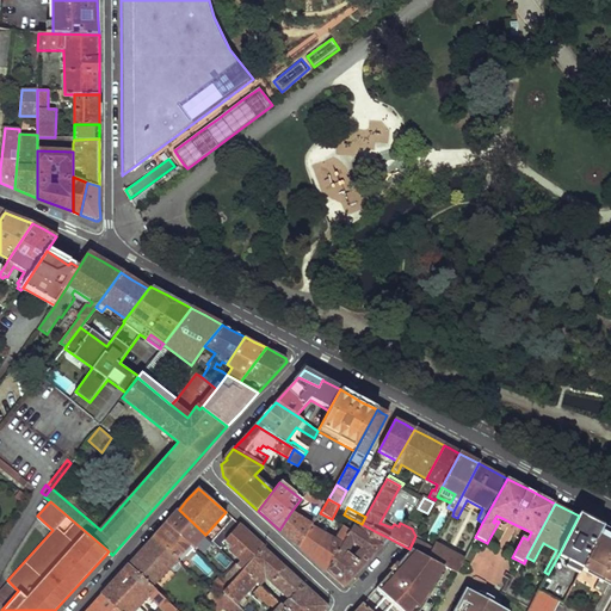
[(174,514),(167,523),(190,545),(196,550),(199,547),(196,543),(204,534),(179,510),(174,514)]
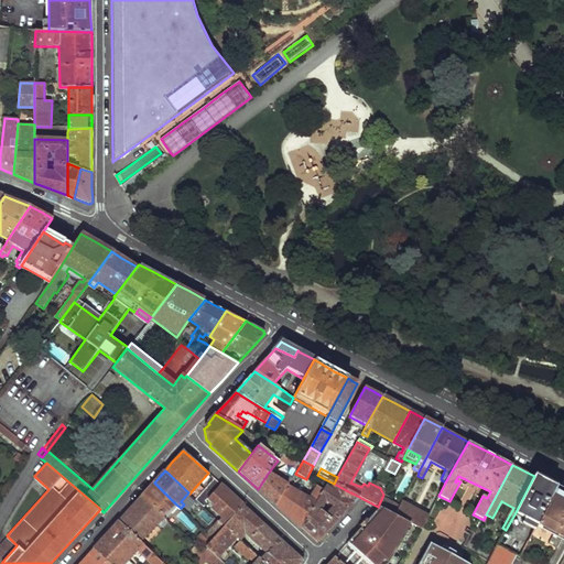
[(268,474),(258,489),(268,498),(275,506),(288,486),(268,474)]
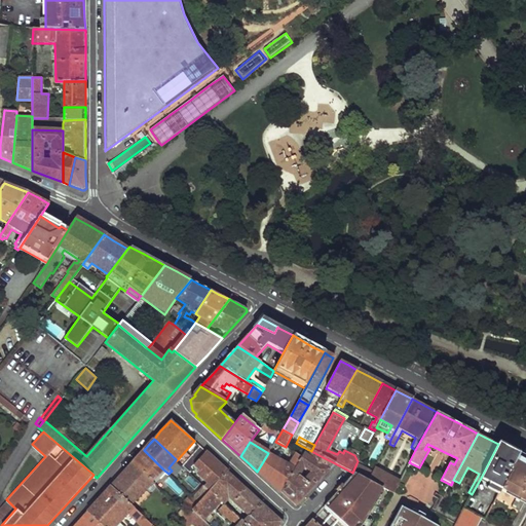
[(498,444),(480,480),(489,485),(487,488),(498,494),(500,490),(519,455),(505,448),(498,444)]
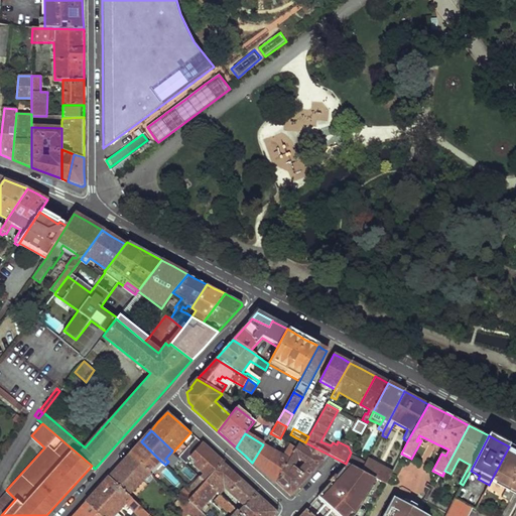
[(197,437),(179,457),(185,462),(189,457),(196,461),(192,464),(204,475),(201,478),(206,482),(223,463),(214,454),(197,437)]
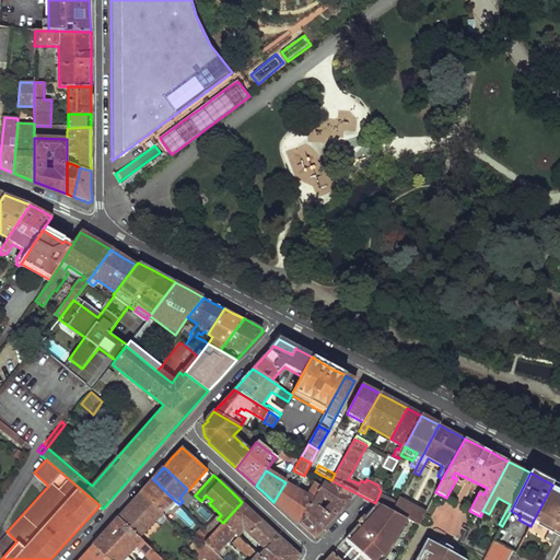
[(322,487),(299,525),(307,533),(315,539),(357,493),(343,487),(331,480),(327,478),(325,481),(322,487)]
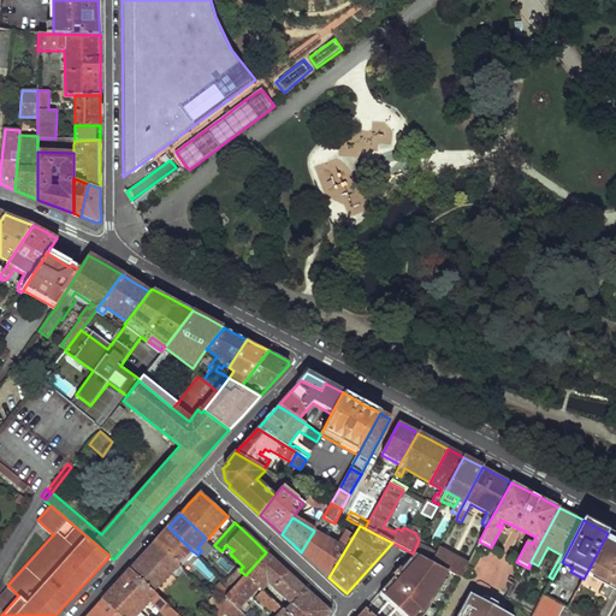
[(160,535),(154,542),(178,564),(191,550),(169,527),(160,535)]
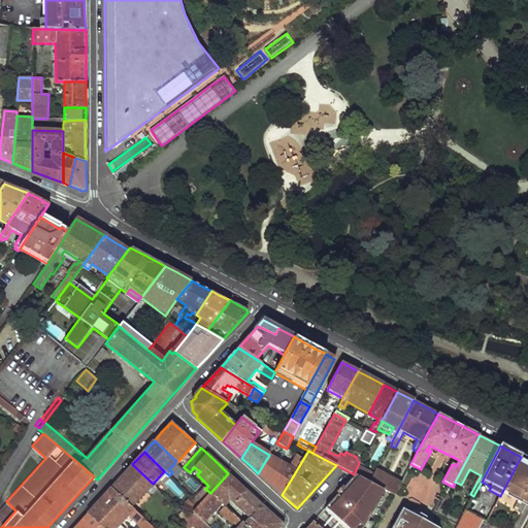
[(269,455),(258,473),(272,487),(282,495),(303,459),(298,456),(292,467),(269,455)]
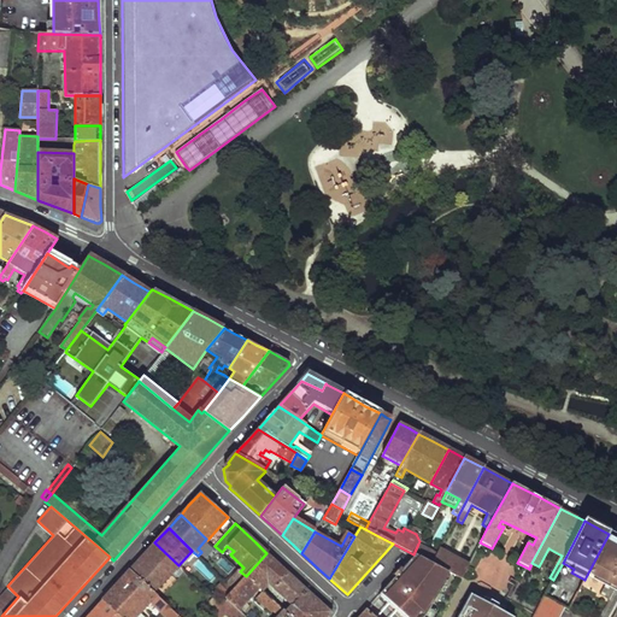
[(616,538),(609,534),(587,575),(605,585),(600,595),(610,601),(616,589),(616,591),(616,538)]
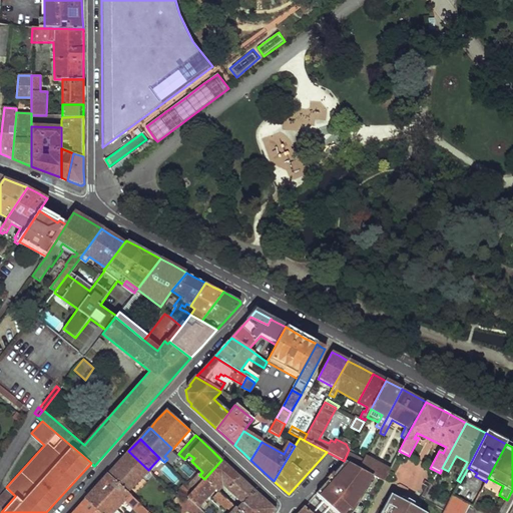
[(117,463),(107,474),(129,496),(140,506),(145,500),(137,492),(135,494),(130,489),(142,477),(149,483),(155,477),(148,470),(128,451),(117,463)]
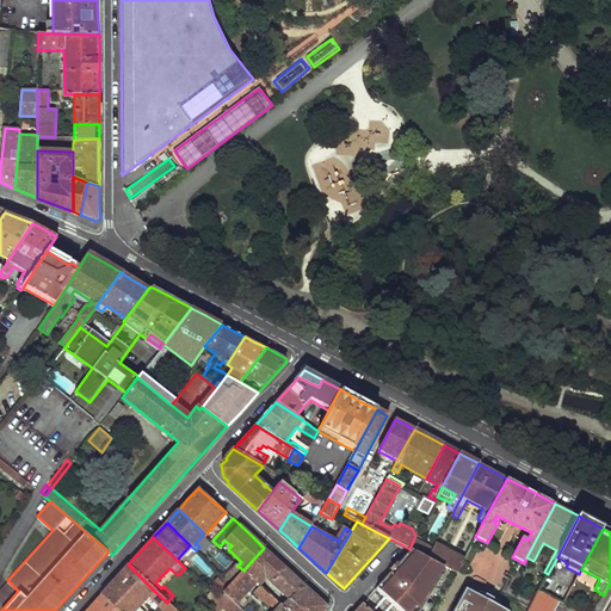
[(420,541),(414,538),(409,549),(411,549),(429,559),(434,548),(420,541)]
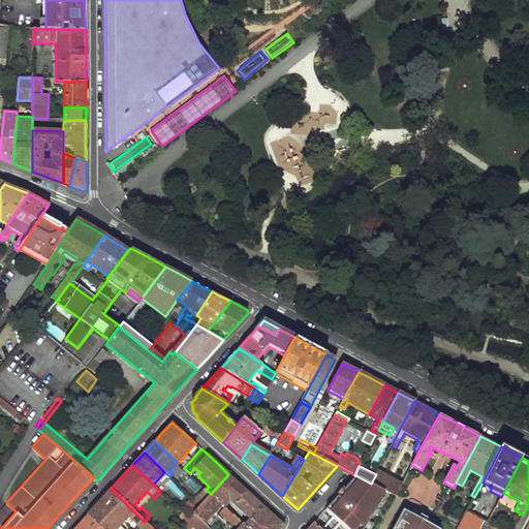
[(401,484),(378,471),(377,472),(376,474),(371,484),(382,490),(394,496),(401,484)]
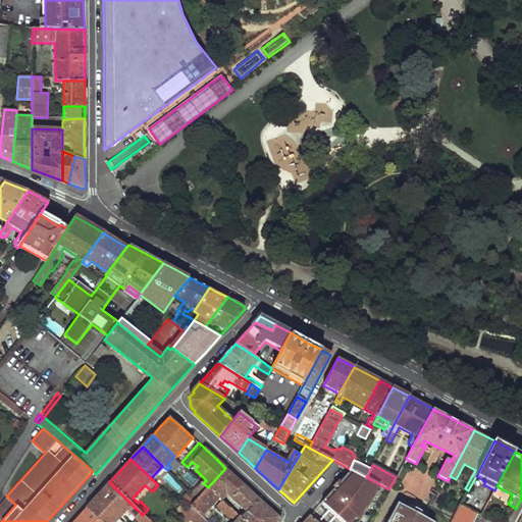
[(225,468),(208,487),(214,493),(222,485),(230,491),(227,494),(245,511),(240,517),(245,521),(278,521),(280,520),(280,517),(262,500),(237,478),(225,468)]
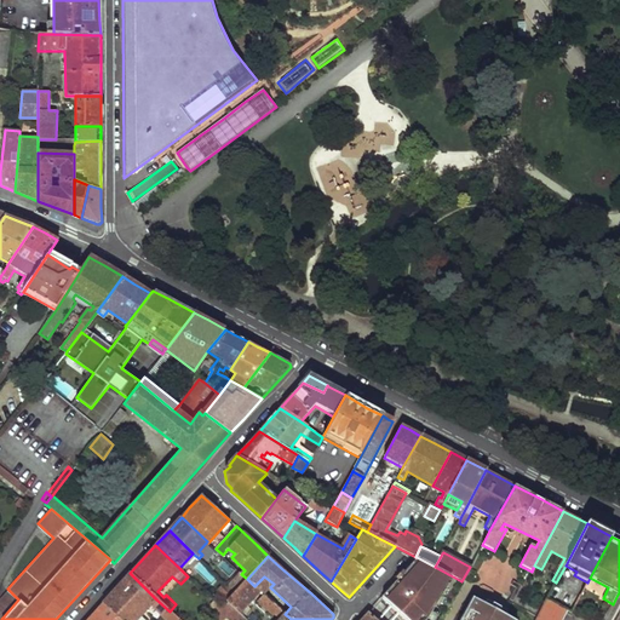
[(435,567),(417,557),(396,581),(391,586),(401,595),(390,606),(406,619),(422,619),(432,604),(448,574),(435,567)]
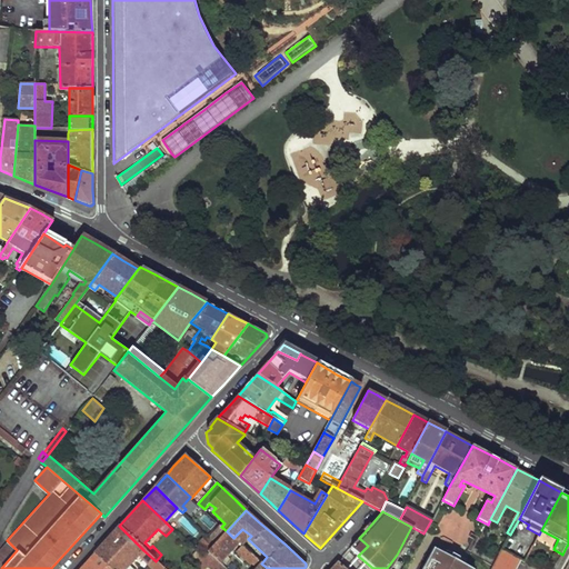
[(441,533),(467,541),(471,525),(468,523),(466,530),(455,527),(458,516),(447,512),(441,533)]
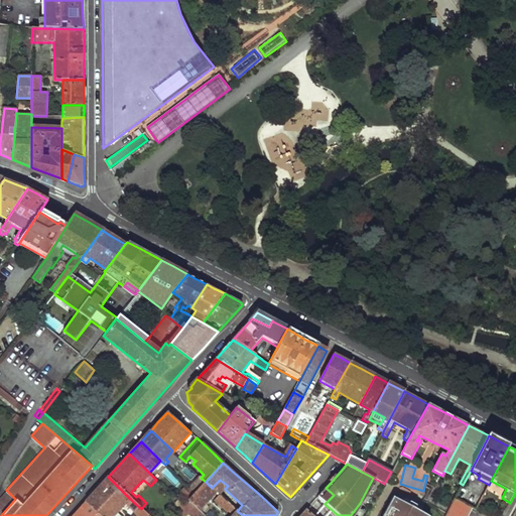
[(96,491),(86,502),(99,515),(114,515),(125,504),(130,499),(108,477),(104,482),(96,491)]
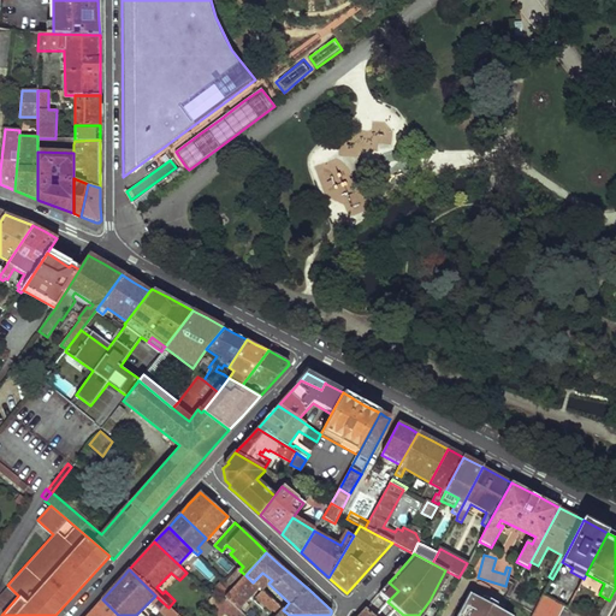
[(240,570),(227,584),(234,590),(246,575),(240,570)]
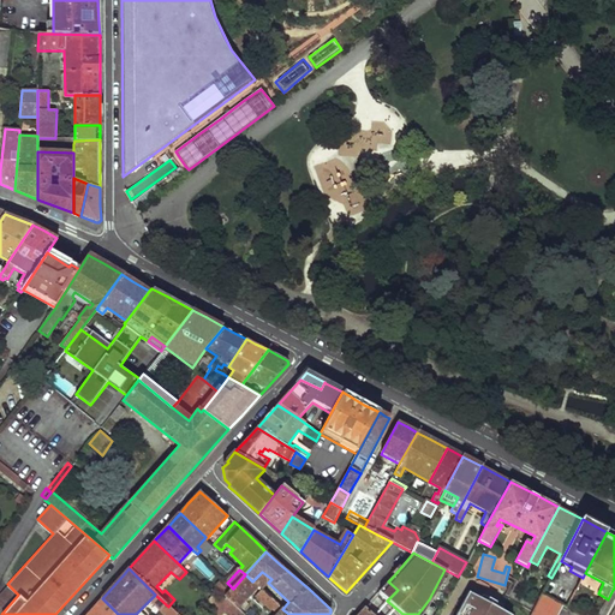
[(458,577),(445,569),(429,599),(441,607),(458,577)]
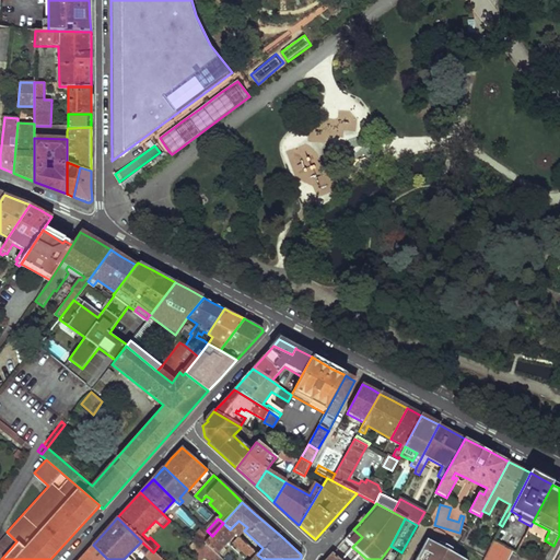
[(223,523),(212,536),(205,544),(209,547),(217,555),(234,534),(230,529),(223,523)]
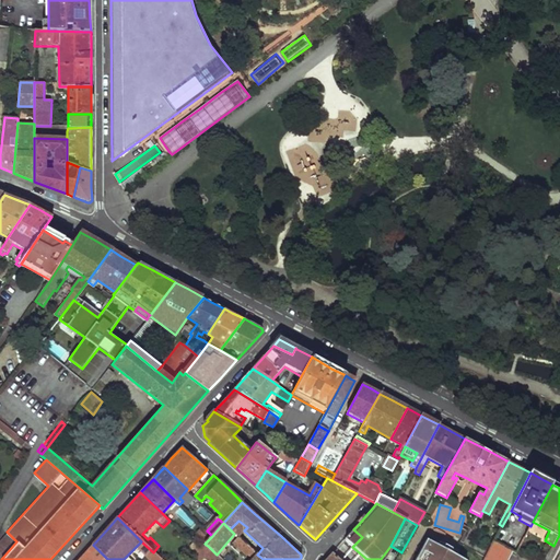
[(201,525),(195,533),(197,536),(194,539),(202,547),(205,544),(212,536),(207,531),(201,525)]
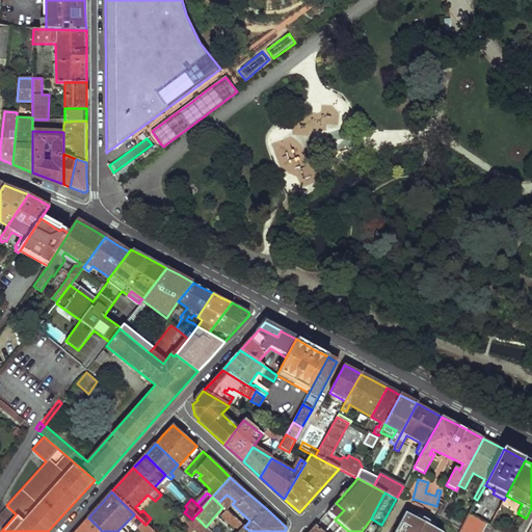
[(344,510),(336,503),(327,512),(335,520),(344,510)]
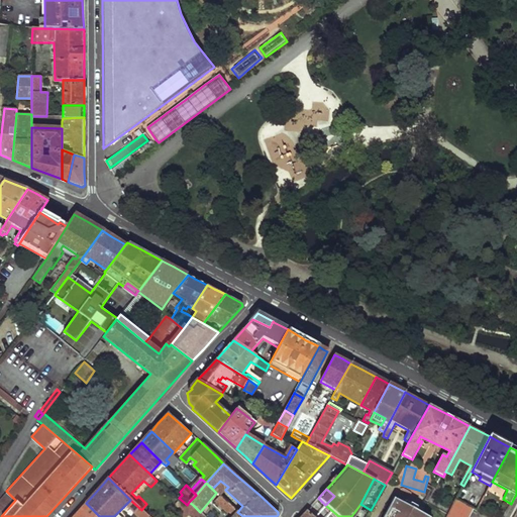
[(7,492),(0,499),(0,512),(2,515),(15,500),(7,492)]
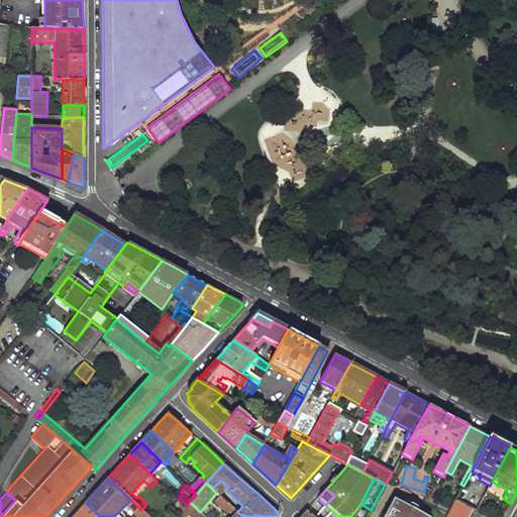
[(233,516),(232,516),(242,516),(237,512),(220,496),(215,502),(226,513),(228,511),(233,516)]
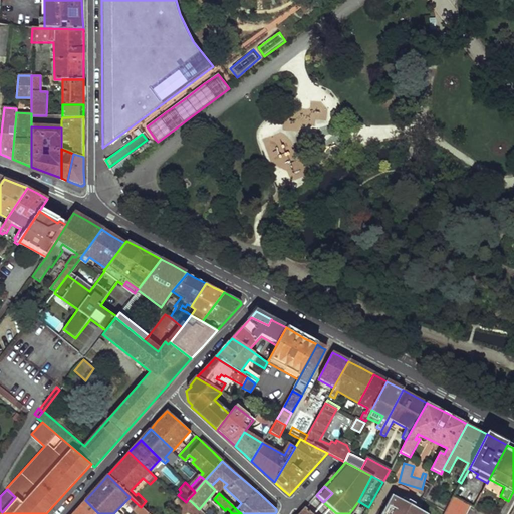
[(425,513),(419,510),(403,501),(393,495),(382,513),(425,513)]
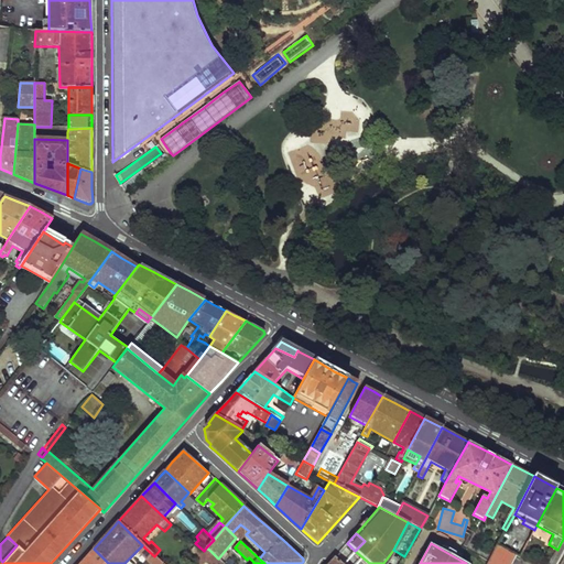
[(142,545),(137,551),(151,563),(162,563),(154,556),(142,545)]
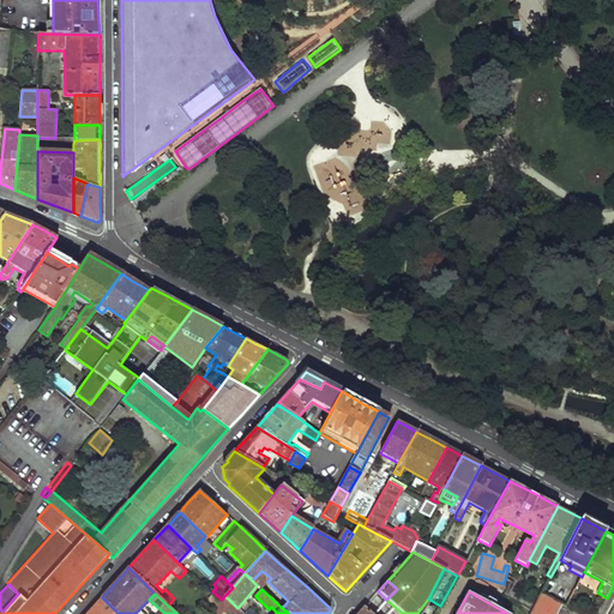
[(536,606),(512,594),(509,599),(533,613),(536,606)]
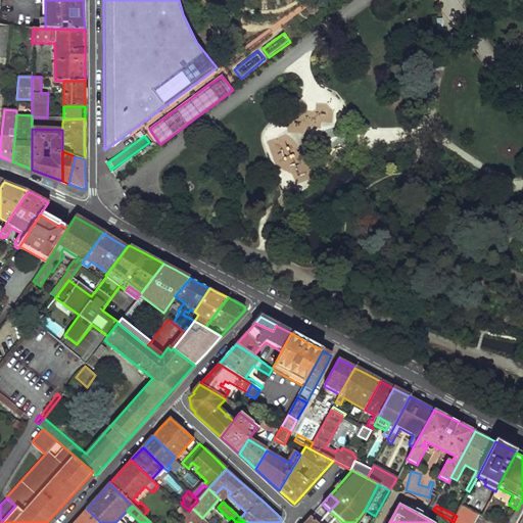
[(457,516),(454,522),(453,522),(473,522),(478,515),(462,506),(457,516)]
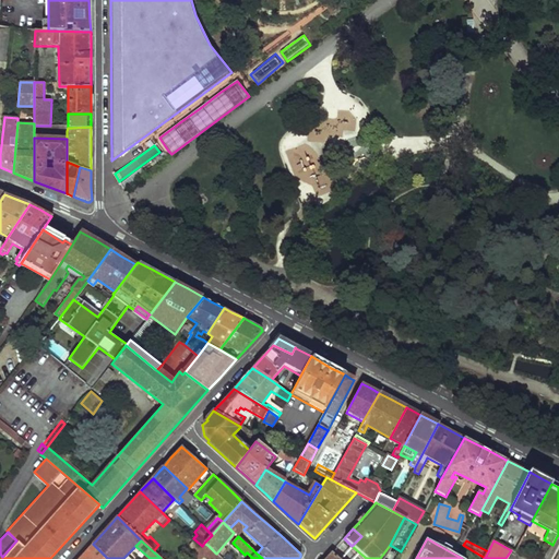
[(458,551),(440,542),(438,545),(455,555),(458,551)]
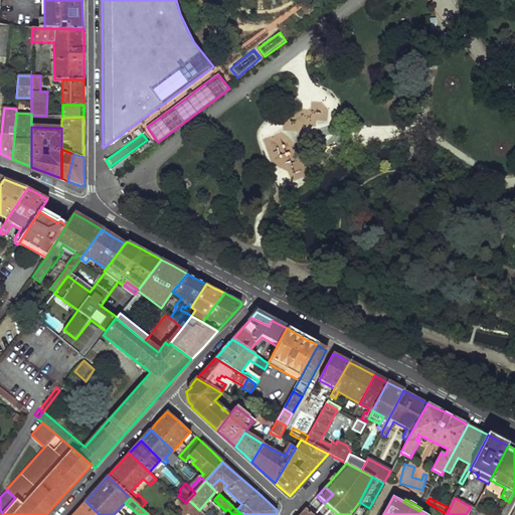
[(186,503),(183,505),(180,509),(183,512),(192,503),(188,500),(186,503)]
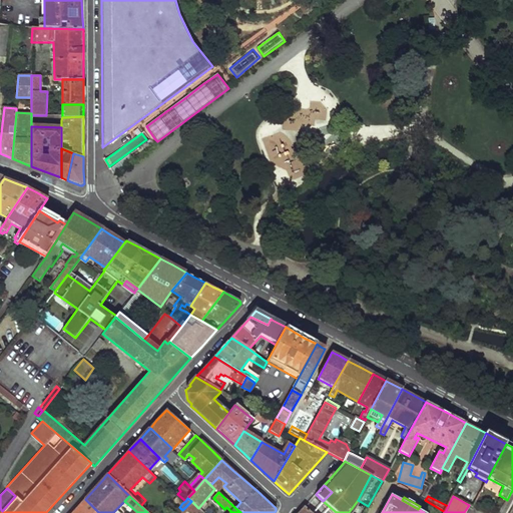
[(75,509),(71,512),(98,512),(85,499),(75,509)]
